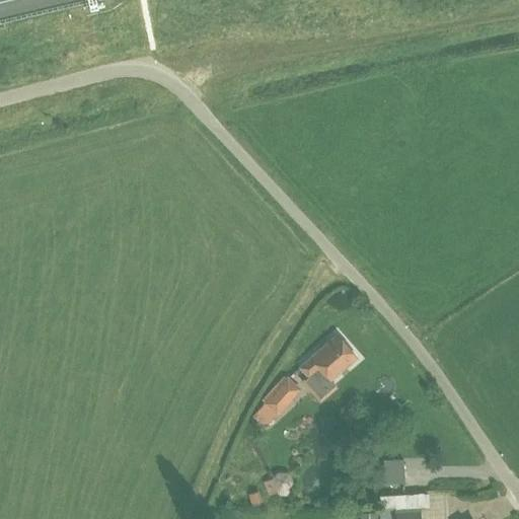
[(317,367),(329,379),(356,356),(337,334),(310,357),(311,358),(300,367),(307,375),(317,367)]
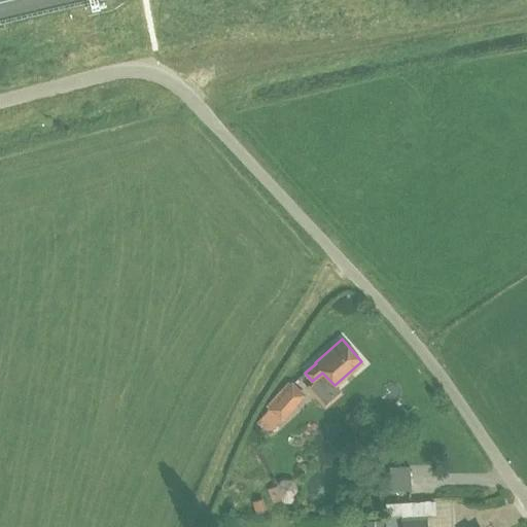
[(256,423),(269,433),(281,420),(282,421),(306,394),(291,381),(290,382),(287,380),(269,402),(271,405),(267,408),(269,409),(256,423)]
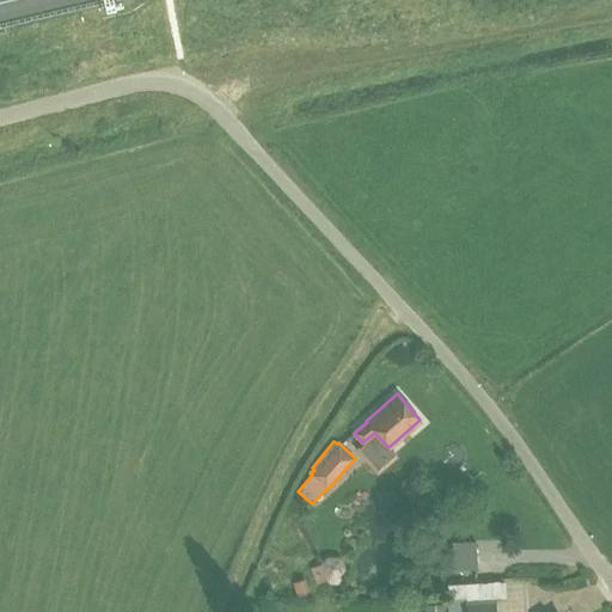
[(323,575),(335,577),(343,569),(340,557),(328,555),(319,564),(323,575)]
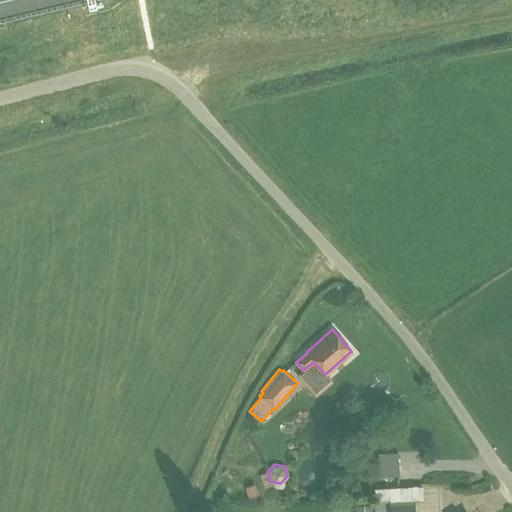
[(257,495),(254,486),(243,489),(246,498),(257,495)]
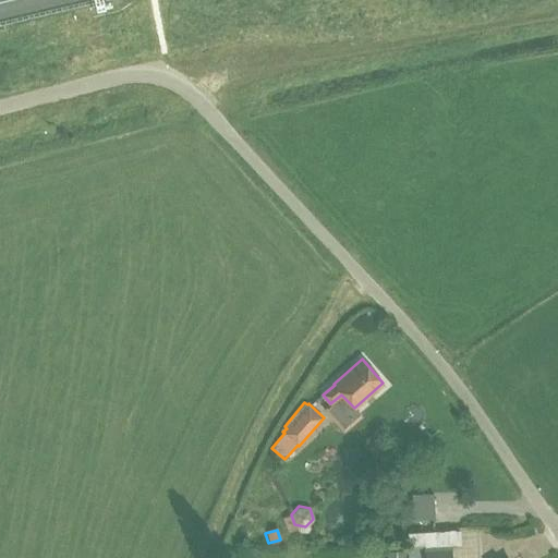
[(408,545),(408,557),(451,557),(451,548),(451,546),(461,545),(460,531),(408,533),(408,545)]
